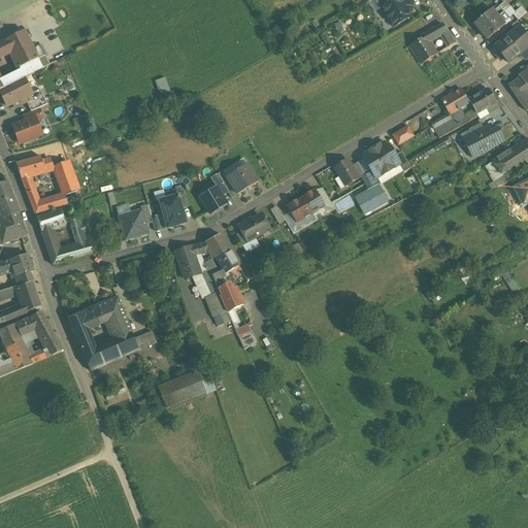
[(374,0),(381,9),(383,8),(383,7),(395,0),(374,0)]
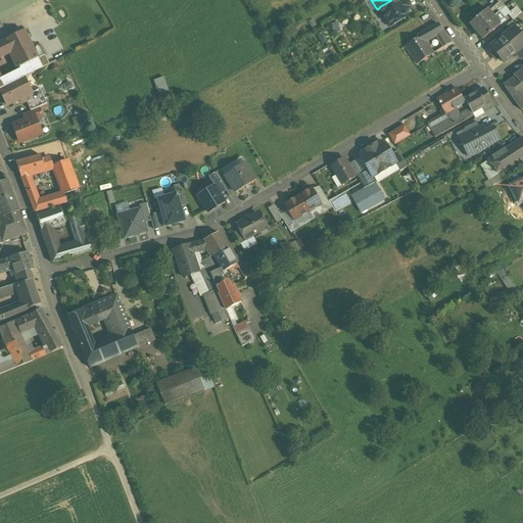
[(391,0),(379,7),(379,8),(382,13),(380,16),(383,20),(386,20),(390,27),(408,16),(405,11),(408,9),(403,1),(399,3),(397,0),(391,0)]
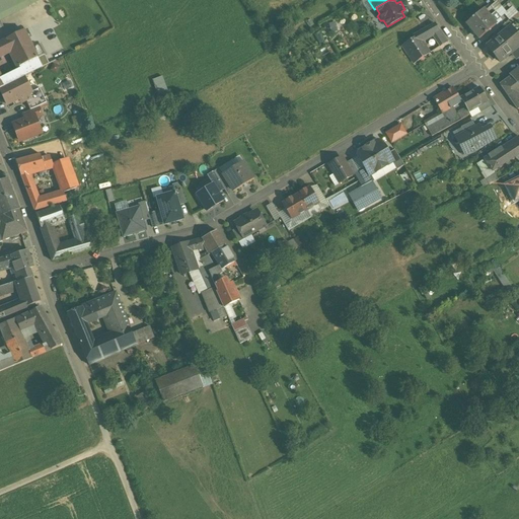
[(490,7),(485,11),(490,17),(495,13),(490,7)]
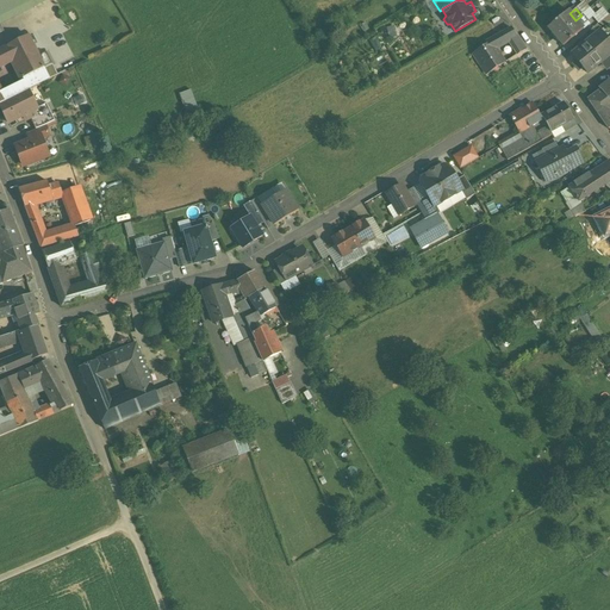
[(602,8),(592,17),(598,24),(608,16),(602,8)]
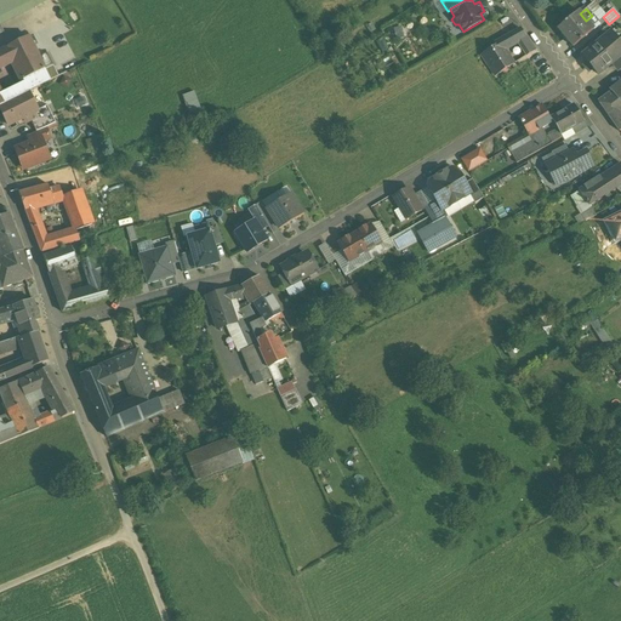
[(579,11),(558,29),(565,38),(586,21),(580,13),(579,11)]
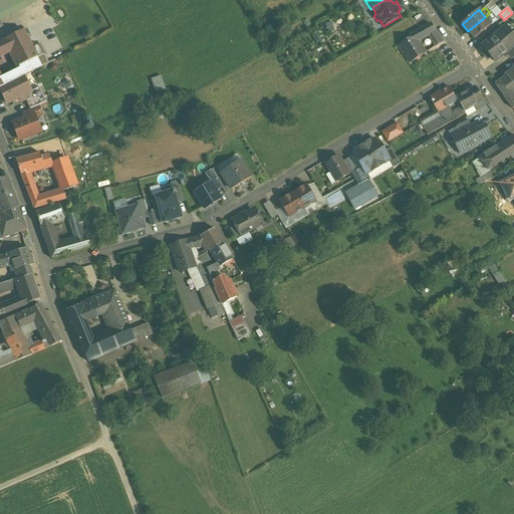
[(490,13),(485,17),(490,23),(495,18),(490,13)]
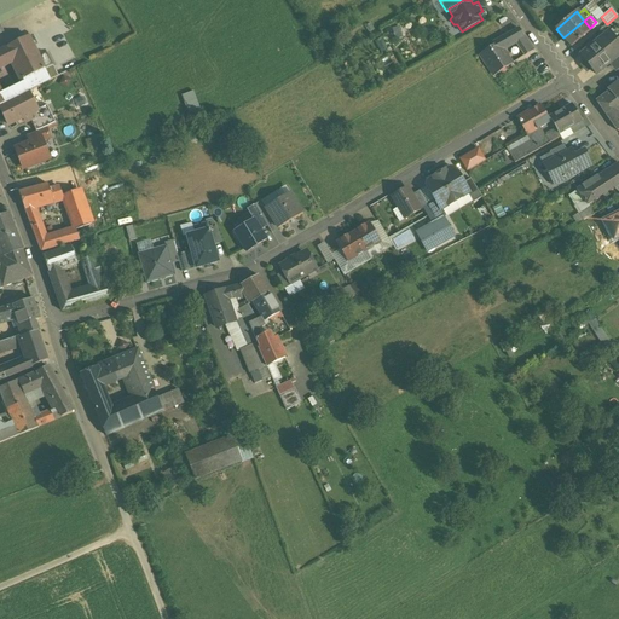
[(584,21),(563,38),(572,47),(591,30),(590,28),(584,21)]
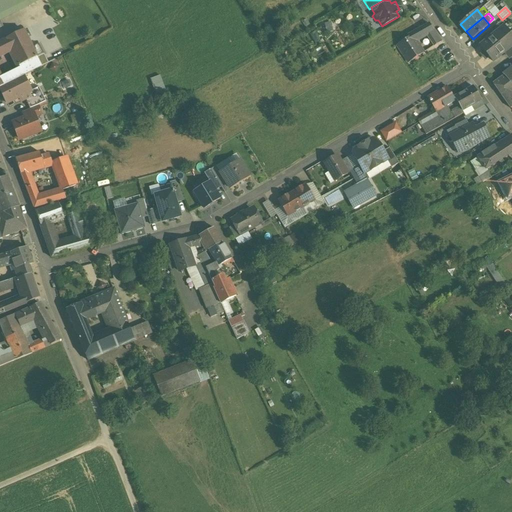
[(429,24),(410,35),(409,35),(410,36),(414,41),(416,39),(426,34),(433,30),(429,24)]
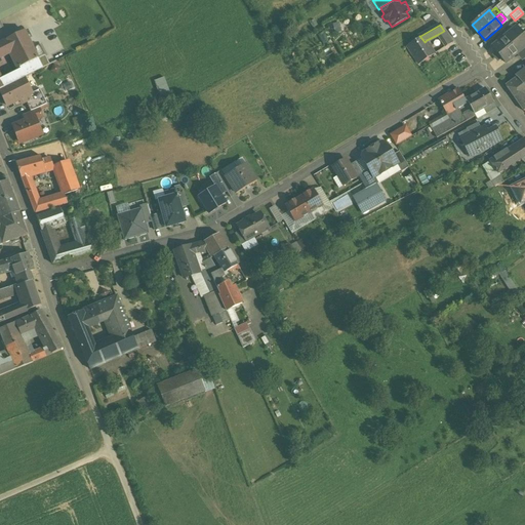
[(37,26),(25,32),(33,49),(45,43),(37,26)]
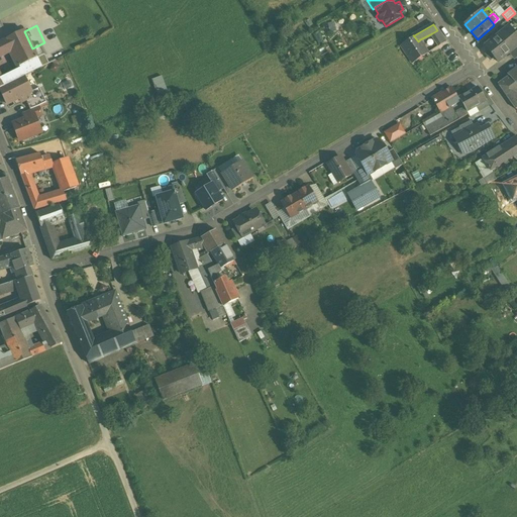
[(506,29),(485,46),(489,52),(489,53),(488,58),(493,58),(494,58),(498,63),(511,52),(516,46),(516,38),(516,37),(511,36),(509,38),(504,32),(507,30),(506,29)]
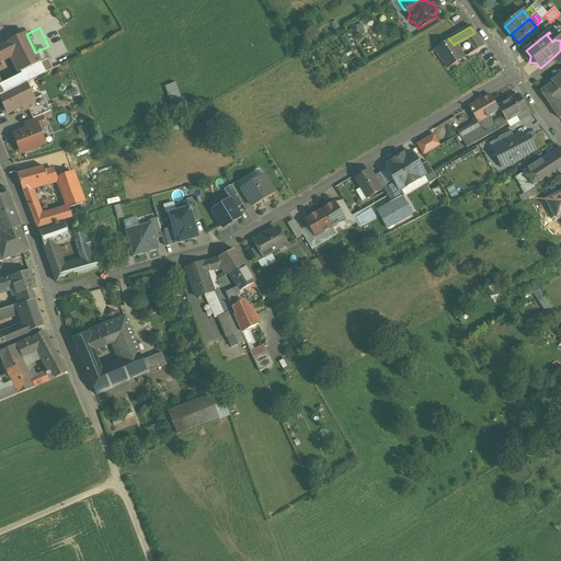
[(474,33),(467,37),(476,50),(483,46),(474,33)]
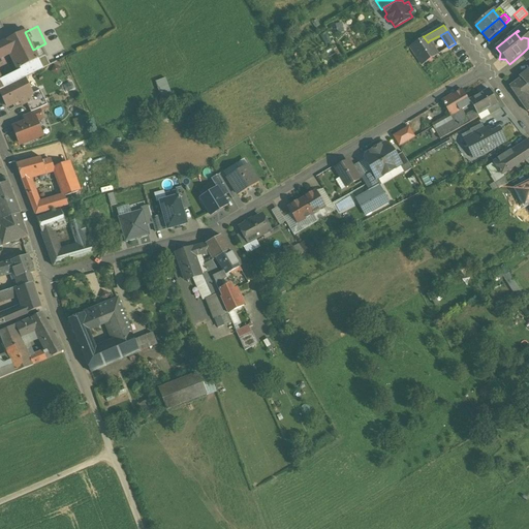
[(25,32),(6,41),(11,54),(21,71),(24,79),(42,69),(38,60),(33,50),(25,32)]
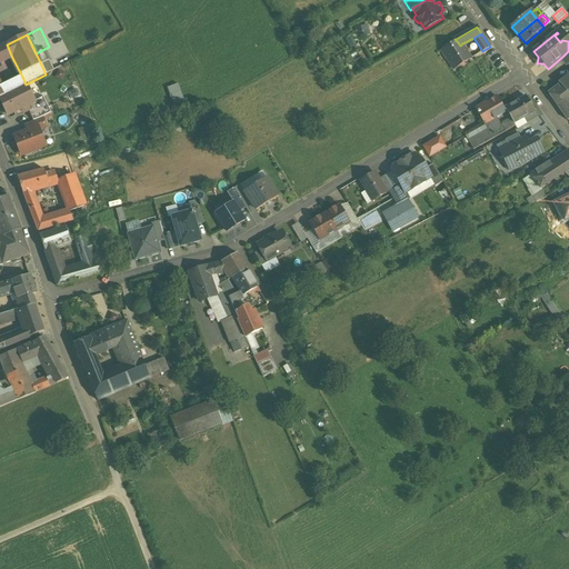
[(456,40),(441,50),(453,70),(469,60),(460,46),(456,40)]
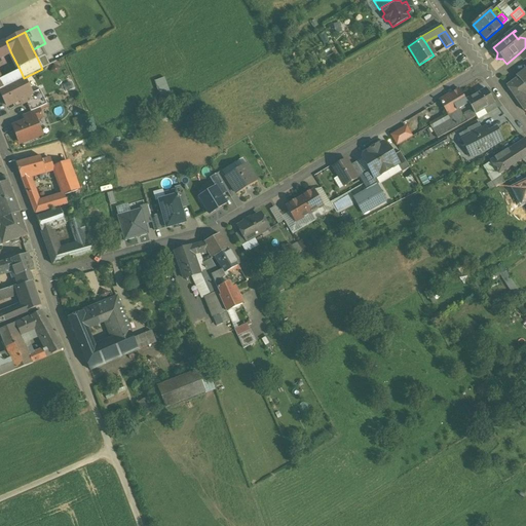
[(6,41),(0,43),(0,59),(11,53),(6,41)]
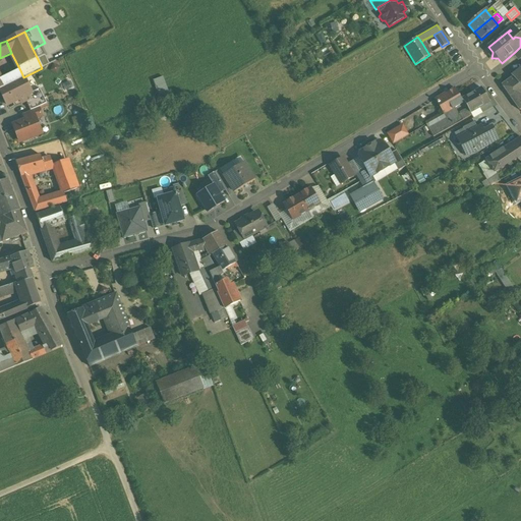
[(45,43),(33,49),(38,59),(50,53),(45,43)]
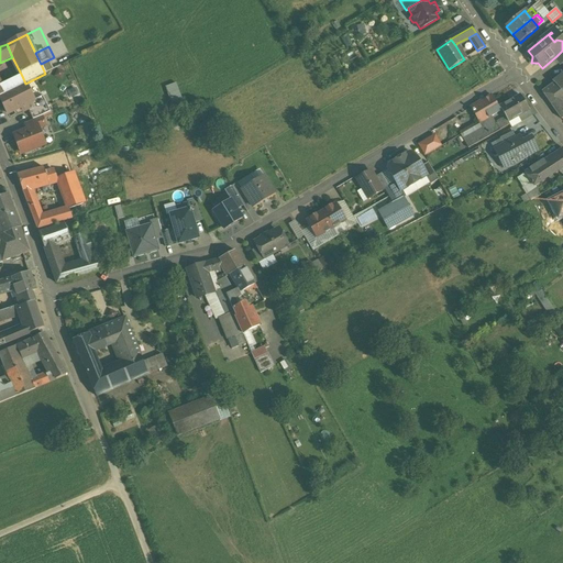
[(70,52),(58,58),(62,65),(74,57),(70,52)]
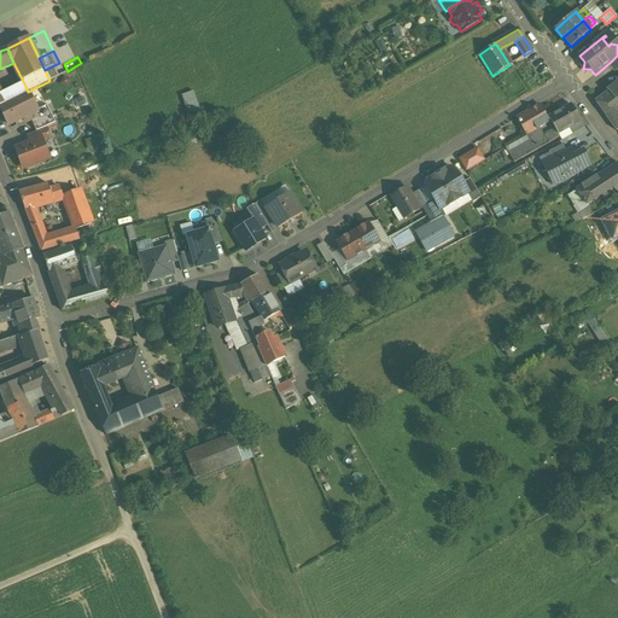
[(45,70),(50,81),(65,74),(59,63),(45,70)]
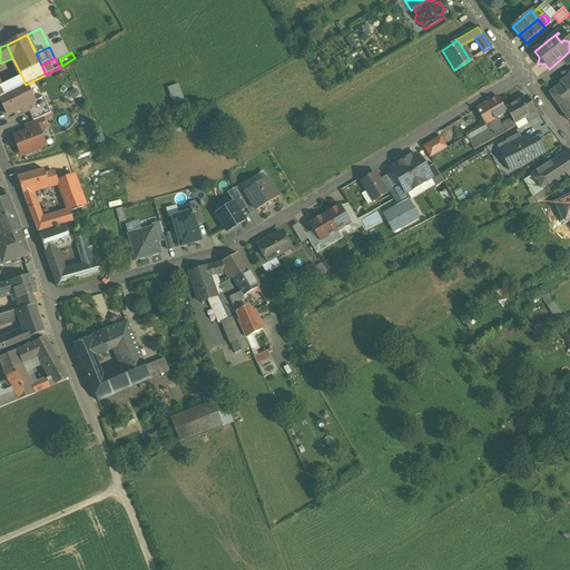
[(569,75),(560,82),(569,97),(569,75)]
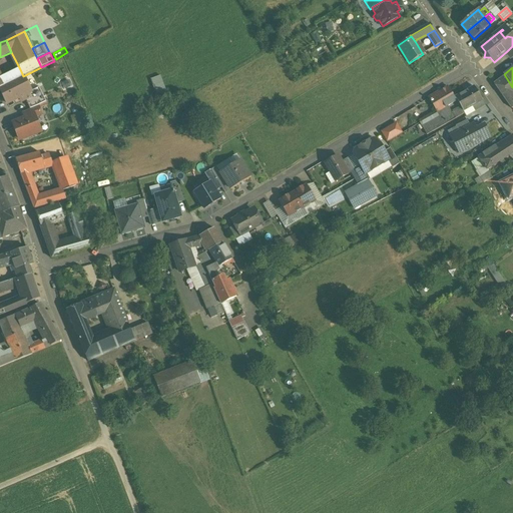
[(0,78),(0,87),(23,76),(20,69),(0,79),(0,78)]
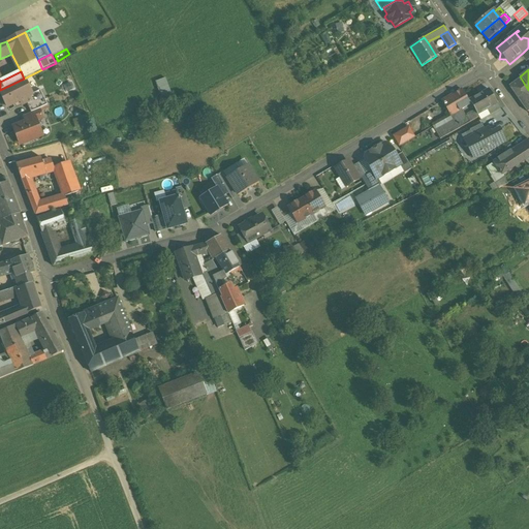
[(528,100),(526,96),(528,93),(528,90),(520,76),(519,78),(520,79),(509,87),(527,113),(528,111),(528,100)]
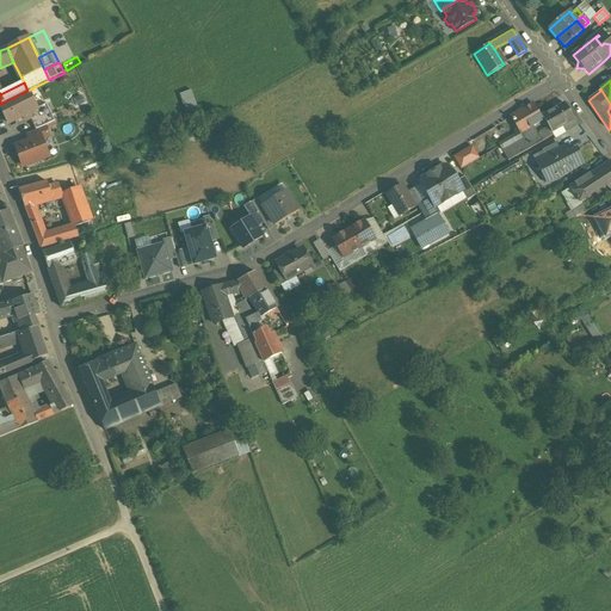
[(28,91),(0,104),(0,106),(8,124),(23,117),(25,122),(30,119),(35,117),(32,112),(37,110),(37,109),(28,91)]
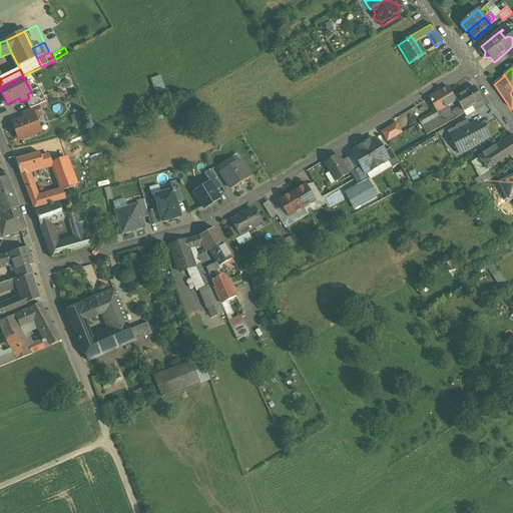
[(162,76),(152,78),(155,93),(166,90),(162,76)]
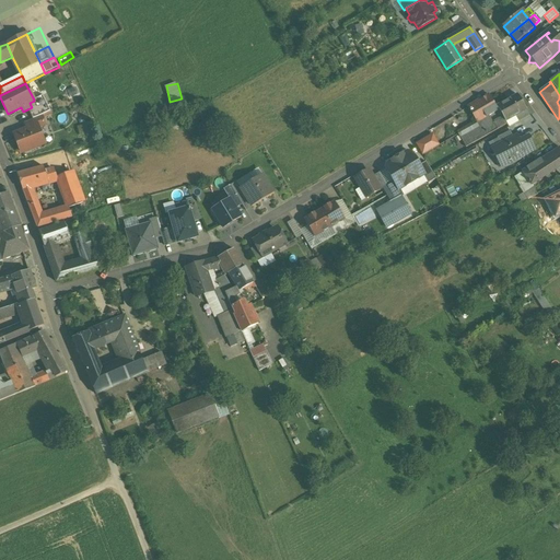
[(43,95),(34,100),(34,101),(30,103),(32,107),(27,109),(33,119),(43,116),(50,113),(43,95)]
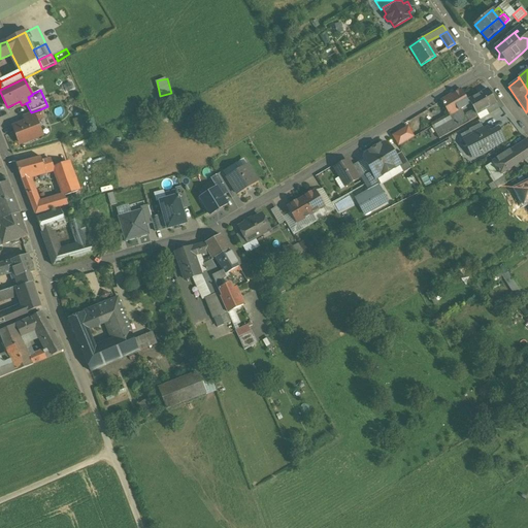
[(461,90),(442,101),(444,104),(443,104),(444,106),(444,105),(451,116),(461,109),(469,104),(467,101),(461,90)]
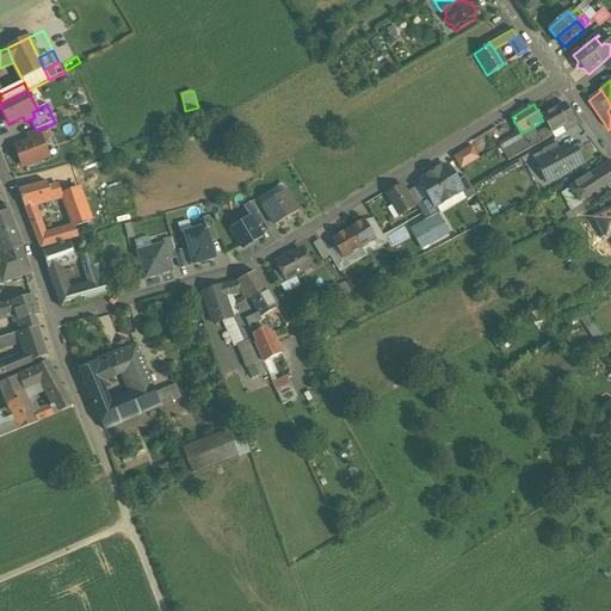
[(565,104),(541,117),(543,121),(544,121),(551,133),(562,127),(574,121),(574,119),(565,104)]
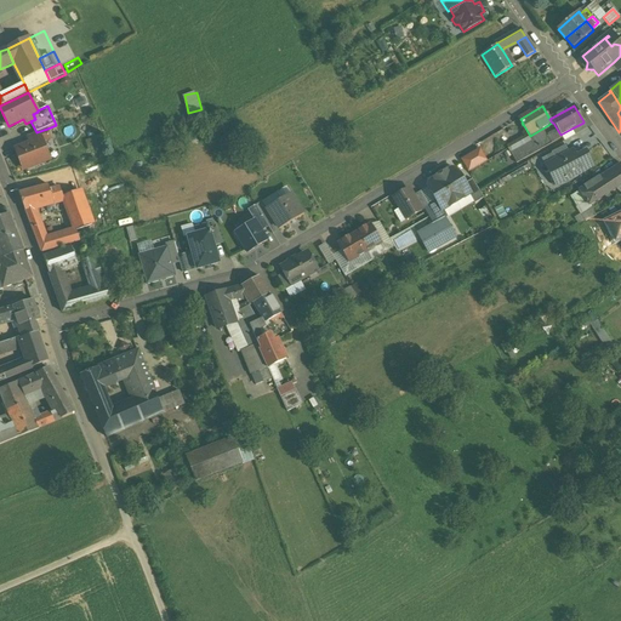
[(584,123),(571,129),(575,136),(587,129),(584,121),(584,123)]
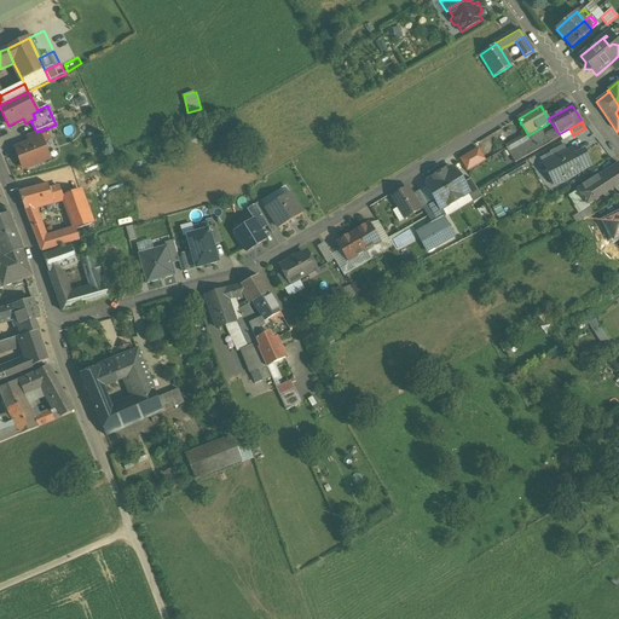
[(36,132),(27,136),(29,144),(41,139),(41,142),(51,138),(47,128),(36,132)]
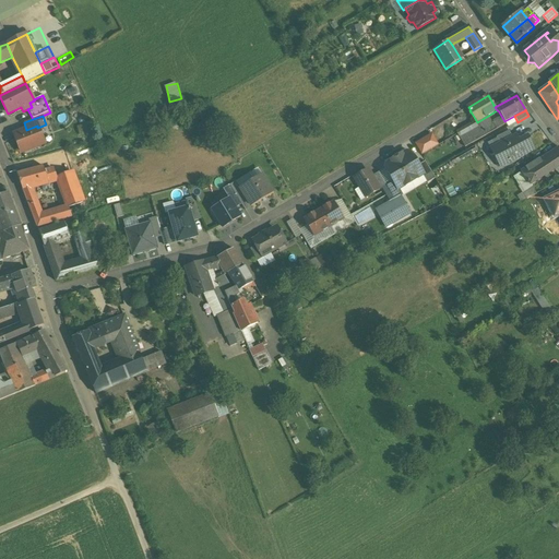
[(478,123),(458,134),(465,147),(492,132),(489,126),(492,123),(488,116),(477,122),(478,123)]
